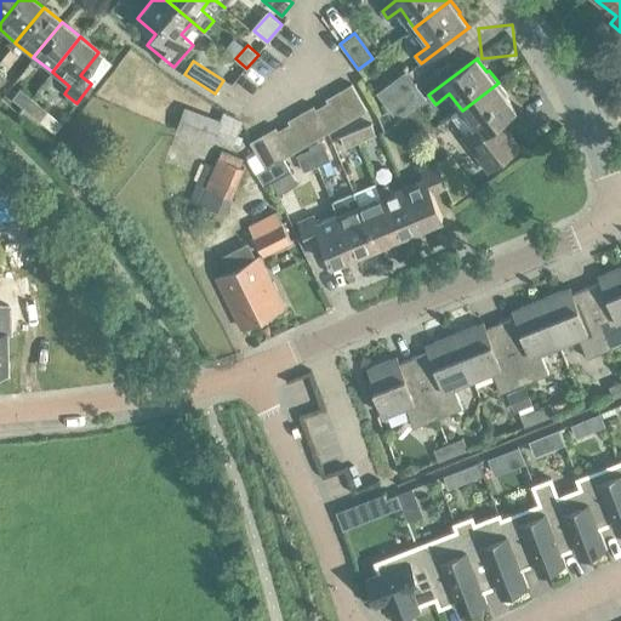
[(387,107),(415,85),(406,73),(377,95),(387,107)]
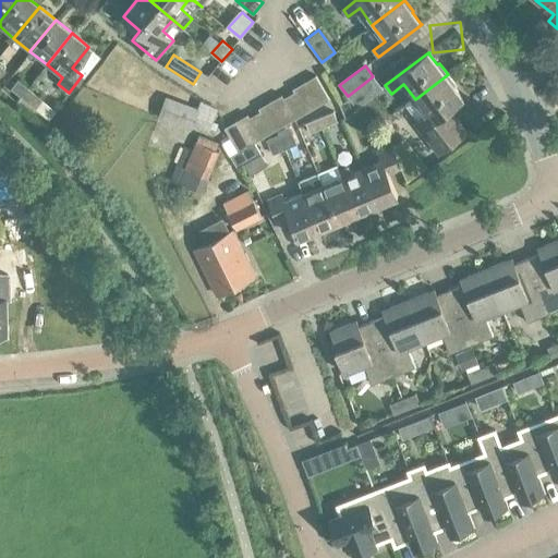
[(448,74),(415,99),(427,116),(415,124),(439,155),(468,133),(449,110),(464,98),(463,98),(455,86),(457,85),(448,74)]
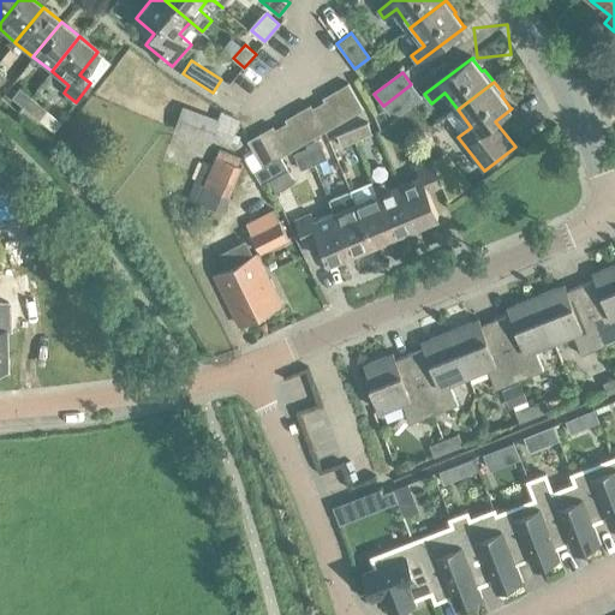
[(335,91),(351,118),(363,111),(348,84),(335,91)]
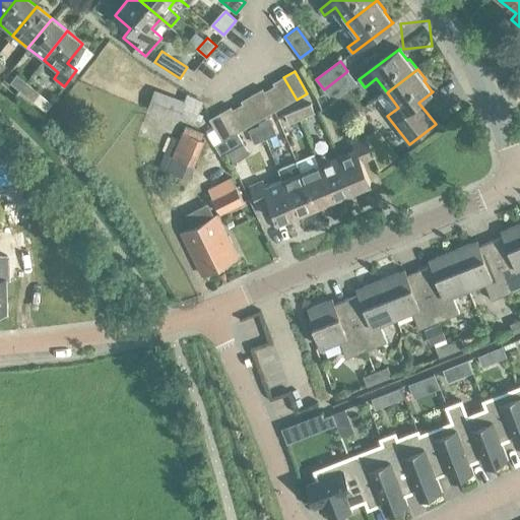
[(347,71),(324,89),(333,101),(356,83),(347,71)]
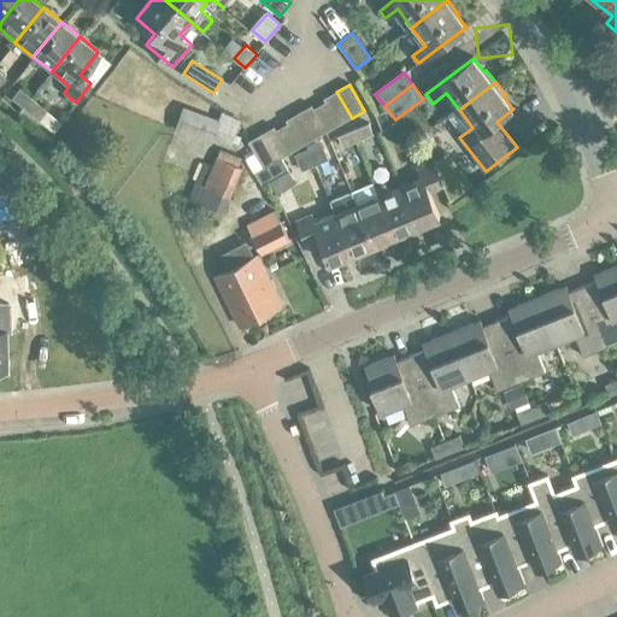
[(22,109),(29,99),(18,89),(11,99),(22,109)]
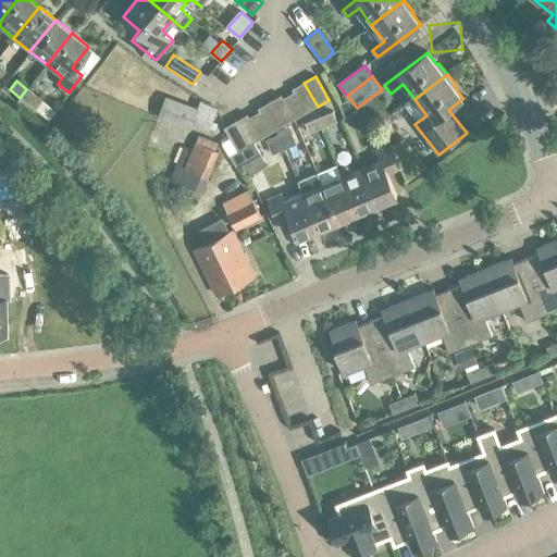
[(306,113),(318,107),(304,83),(293,89),(295,93),(306,113)]
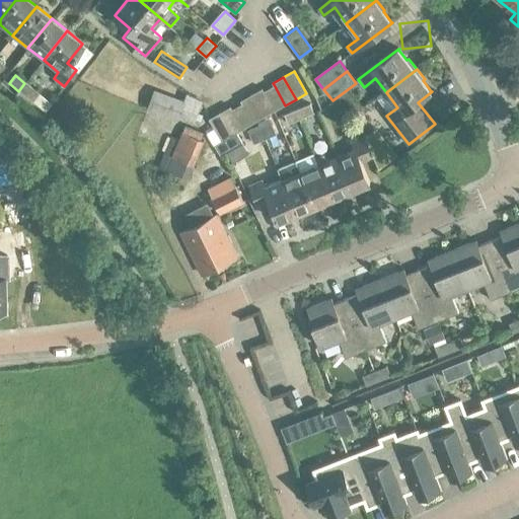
[(24,83),(18,91),(31,101),(39,93),(24,83)]
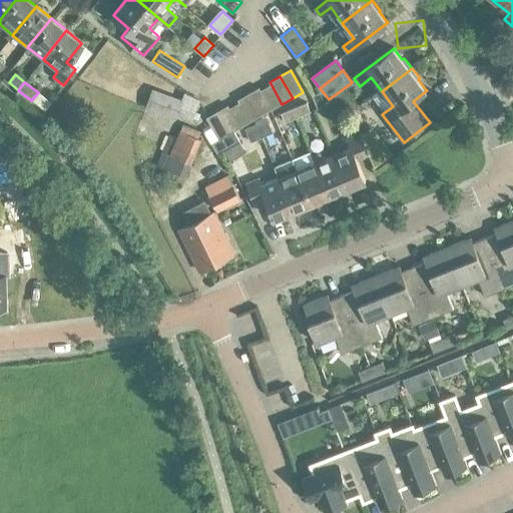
[(272,109),(282,104),(272,85),(262,91),(272,109)]
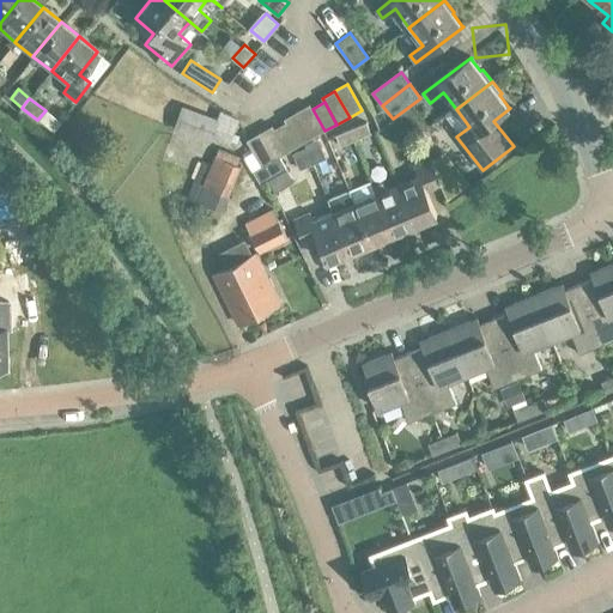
[(325,131),(313,109),(310,105),(297,113),(311,138),(325,131)]
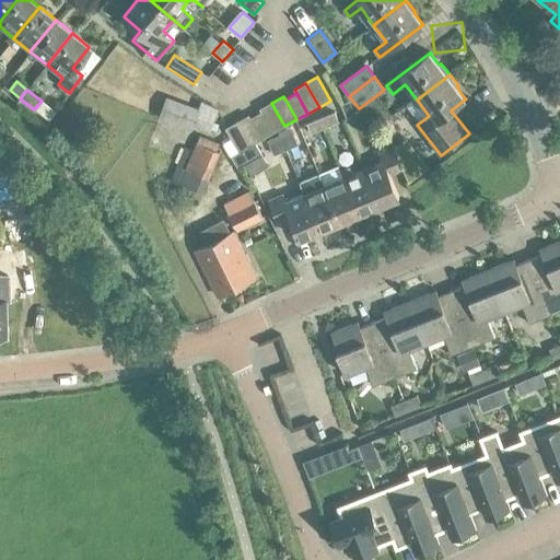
[(199,111),(167,98),(160,118),(191,130),(195,125),(210,130),(219,109),(202,103),(199,111)]
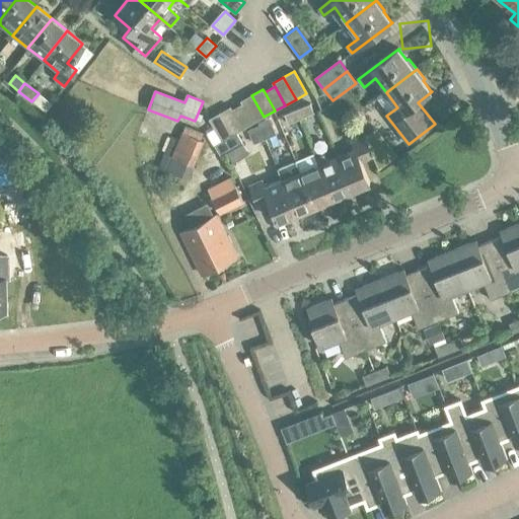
[(322,110),(329,107),(324,94),(316,98),(322,110)]
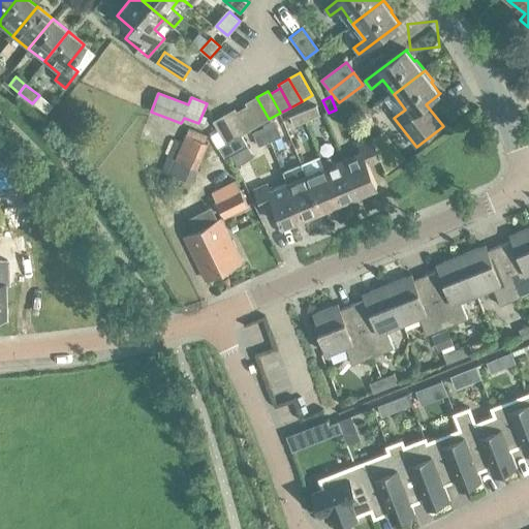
[(258,125),(269,119),(256,97),(246,102),(248,106),(258,125)]
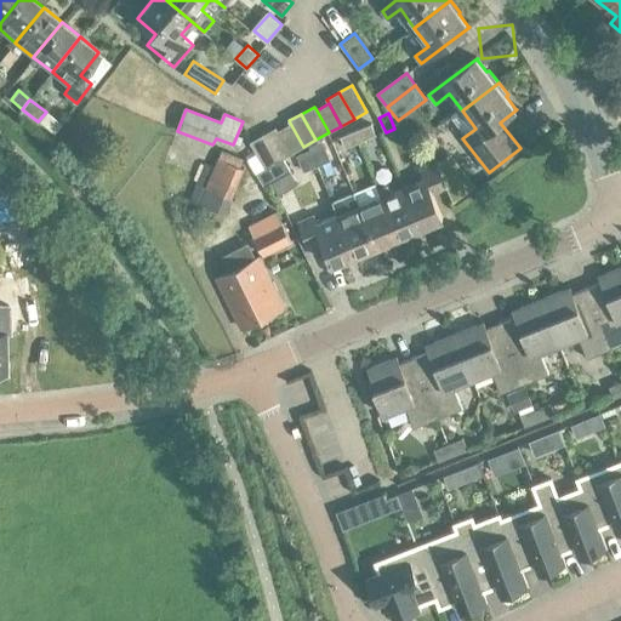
[(291,154),(303,147),(291,125),(278,132),(291,154)]
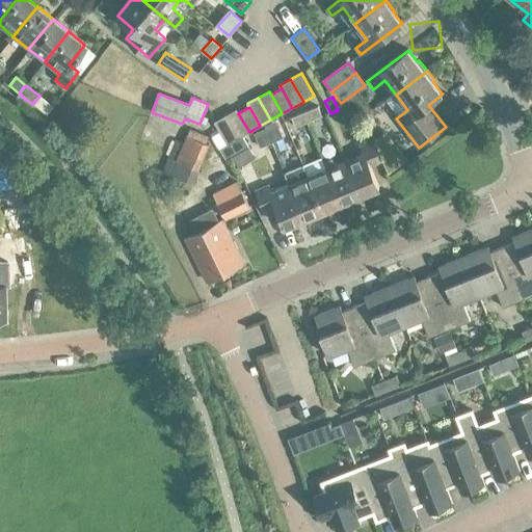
[(303,113),(308,123),(321,116),(318,108),(303,113)]
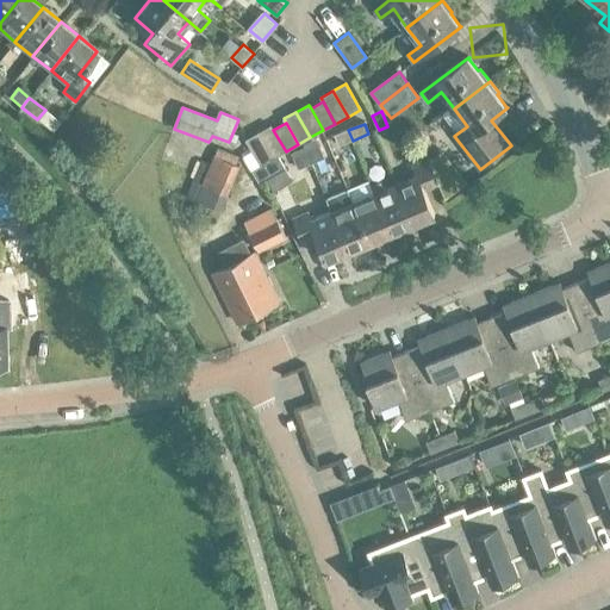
[(286,151),(273,130),(271,125),(259,132),(260,135),(273,159),(279,156),(286,151)]
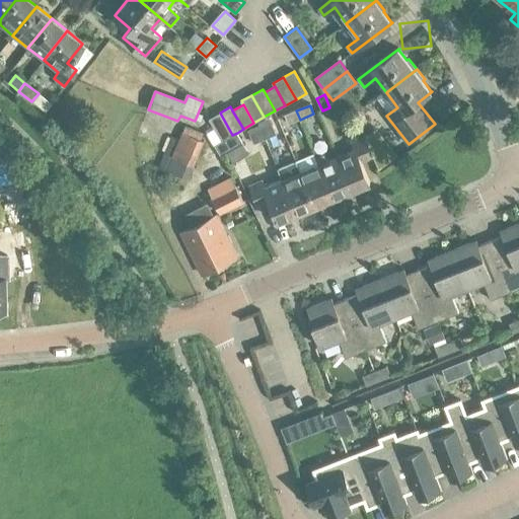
[(288,124),(300,120),(296,110),(285,116),(288,124)]
